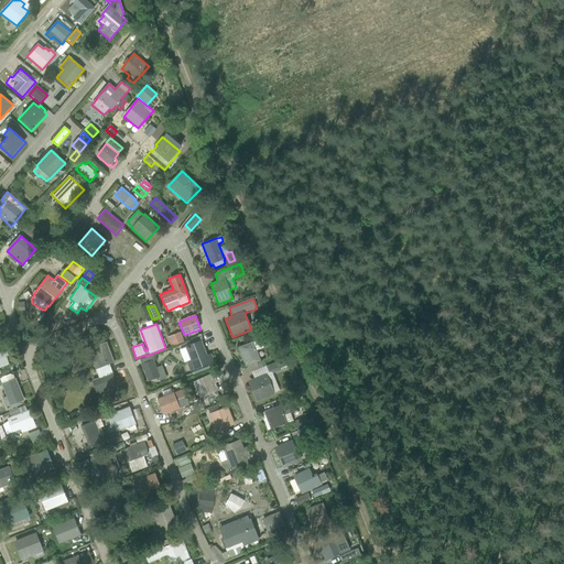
[(171,346),(183,340),(180,333),(167,337),(171,346)]
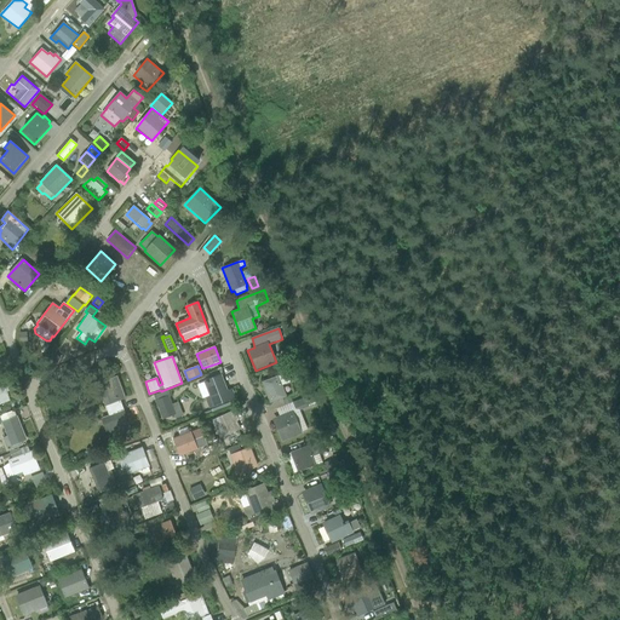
[(282,399),(287,397),(282,385),(291,383),(287,373),(279,377),(279,375),(262,383),(269,403),(264,406),(267,412),(276,408),(292,402),(291,397),(282,400),(282,399)]
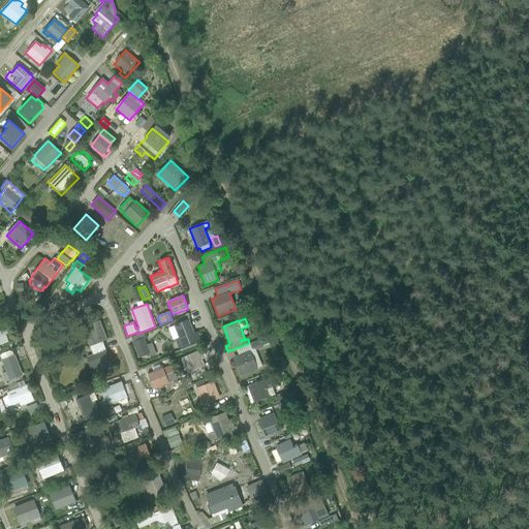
[(178,349),(200,341),(197,332),(194,333),(189,319),(174,325),(174,327),(167,329),(173,340),(175,340),(178,349)]
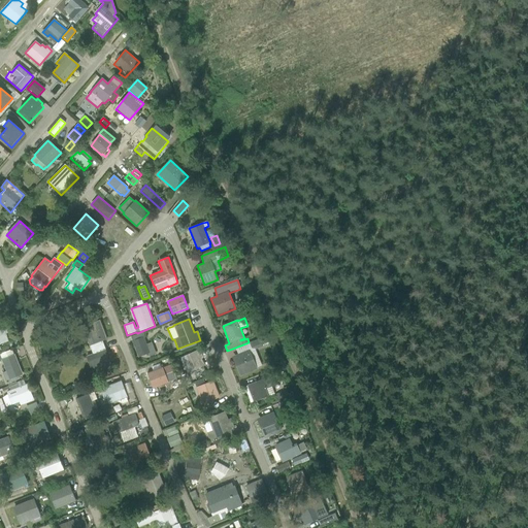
[(93,375),(112,368),(102,341),(107,339),(100,320),(83,326),(93,354),(86,356),(93,375)]
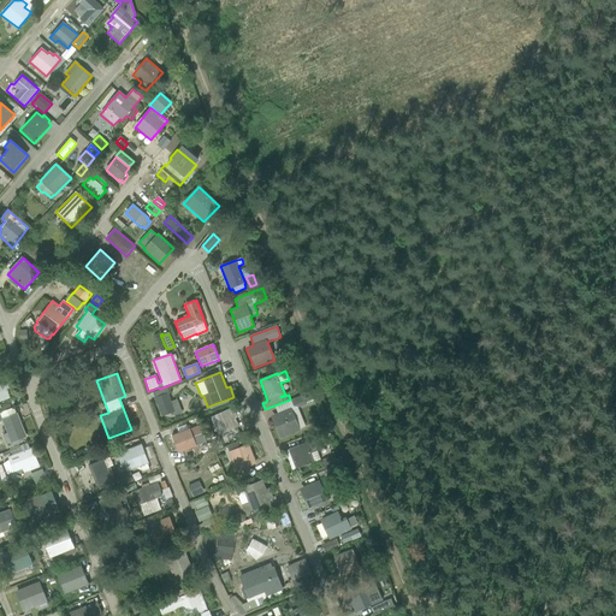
[(0,406),(0,402),(10,398),(6,389),(10,388),(12,386),(9,378),(6,379),(5,377),(0,378),(0,408),(1,408),(0,406)]
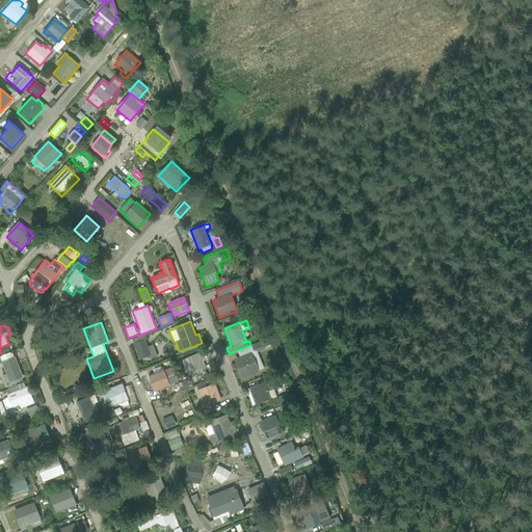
[(139,361),(157,354),(153,345),(148,347),(144,339),(143,340),(141,336),(133,339),(135,343),(133,344),(139,361)]
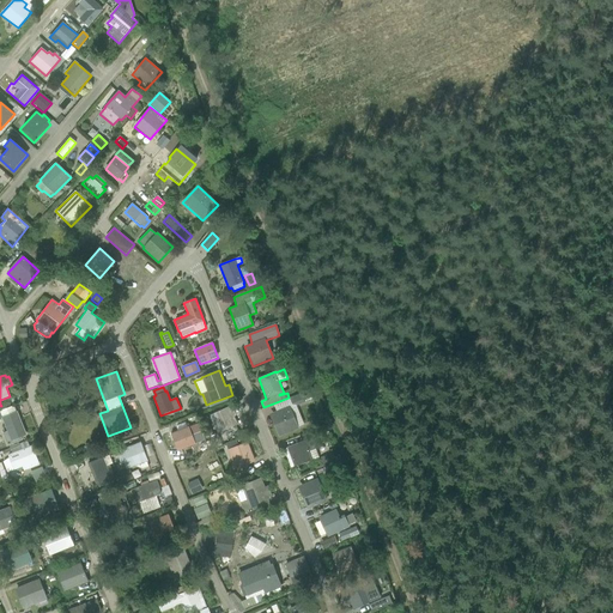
[(279,438),(299,430),(298,428),(304,424),(297,406),(315,399),(313,392),(302,395),(302,394),(289,398),(273,404),(275,412),(269,414),(279,438)]
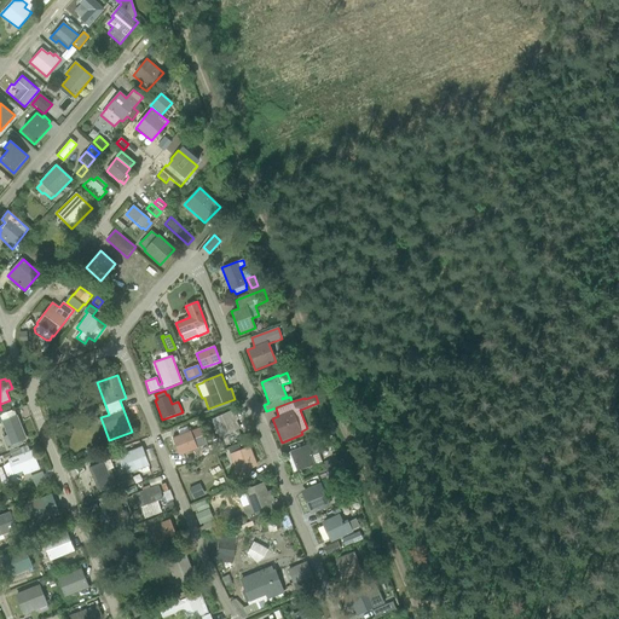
[(13,410),(25,406),(23,397),(10,401),(13,410)]
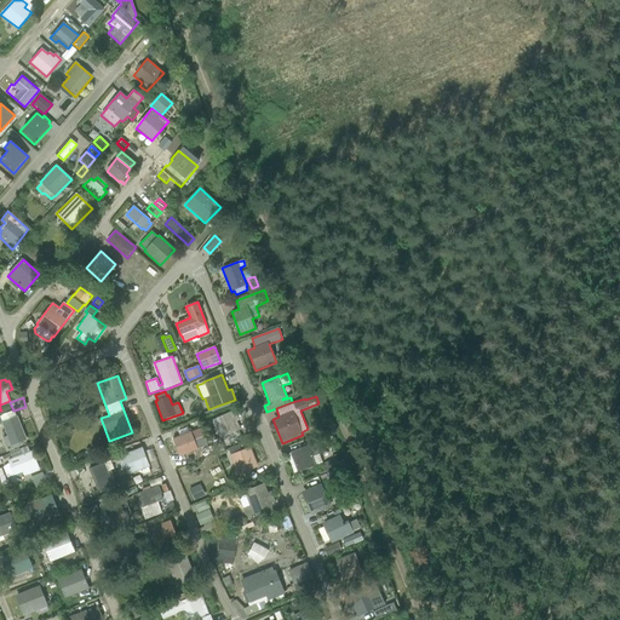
[(21,442),(27,441),(17,417),(16,417),(13,411),(0,415),(0,425),(1,424),(7,436),(3,438),(7,452),(23,446),(21,442)]
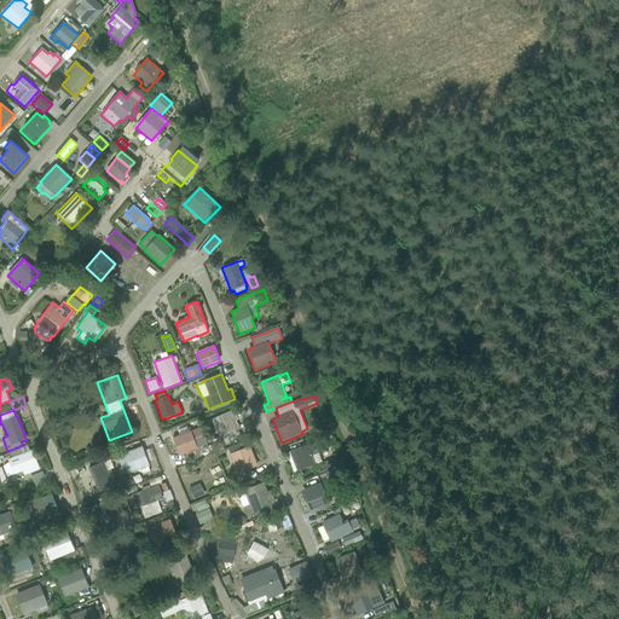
[(219,438),(241,427),(233,410),(210,421),(219,438)]
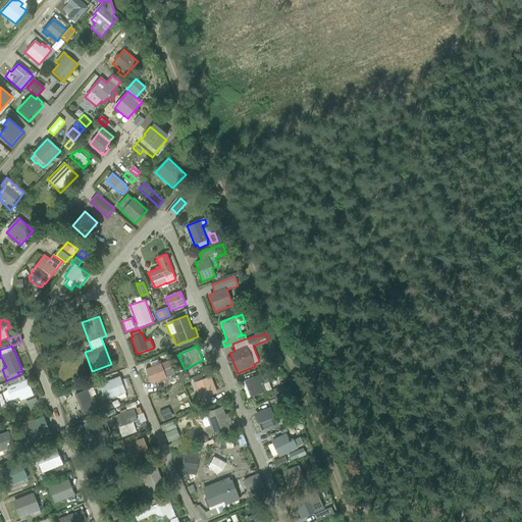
[(151,384),(166,378),(166,377),(174,374),(171,367),(163,370),(161,364),(157,365),(155,361),(150,363),(152,367),(145,369),(151,384)]
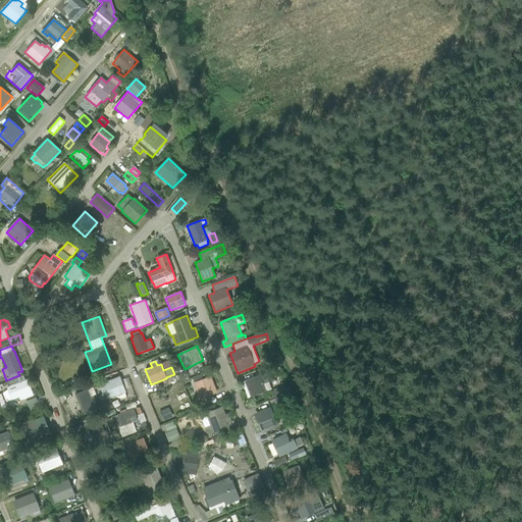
[(124,394),(126,394),(124,389),(132,387),(127,378),(121,380),(119,376),(118,377),(117,372),(100,379),(101,383),(99,384),(103,396),(104,395),(105,400),(107,399),(108,401),(115,397),(116,398),(120,400),(126,398),(124,394)]
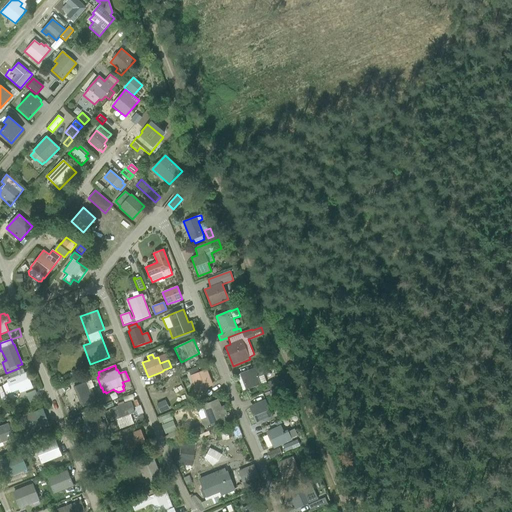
[(246,390),(260,385),(266,383),(262,371),(259,373),(257,367),(239,374),(236,376),(242,391),(245,390),(246,390)]
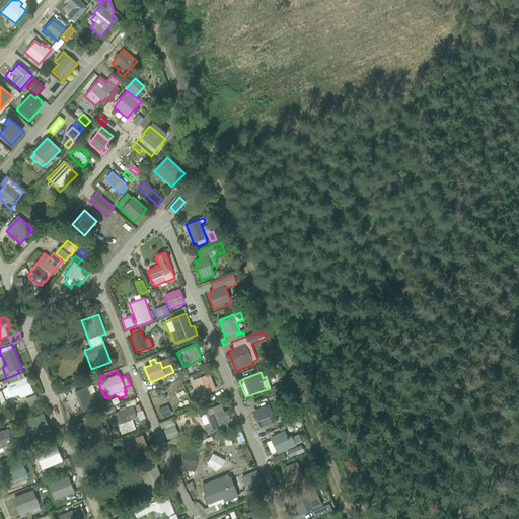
[(20,399),(33,394),(27,377),(24,378),(23,373),(8,379),(10,384),(6,385),(7,387),(2,391),(6,400),(18,396),(20,399)]
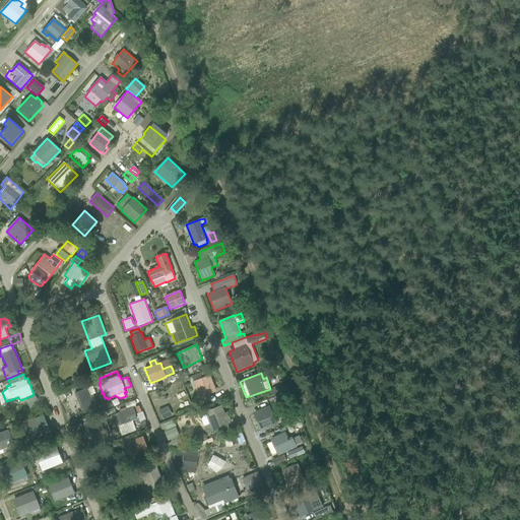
[(199,398),(216,392),(209,375),(192,381),(199,398)]
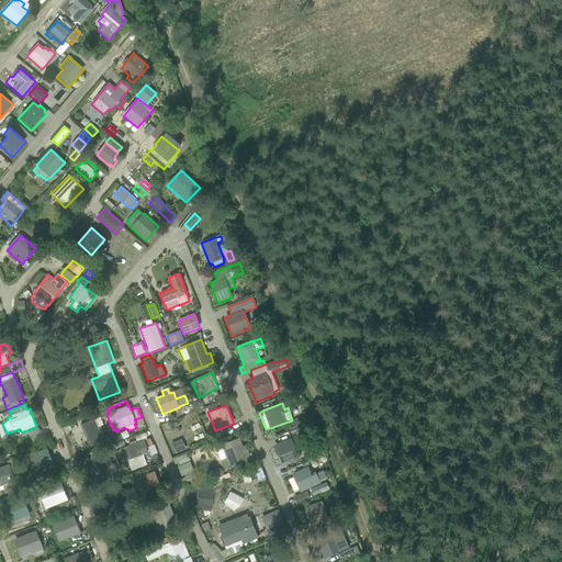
[(90,448),(103,442),(93,419),(80,425),(90,448)]
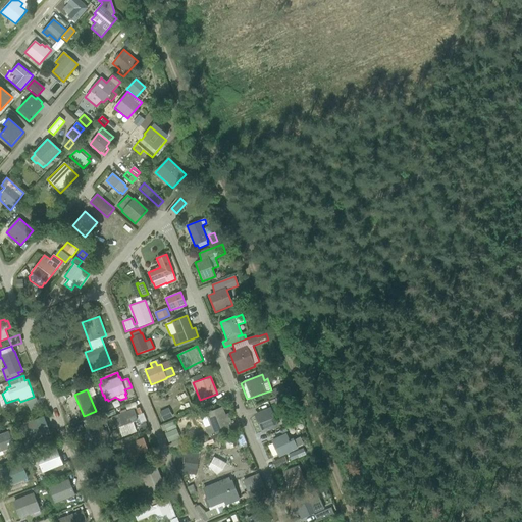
[(31,412),(40,408),(36,398),(27,402),(31,412)]
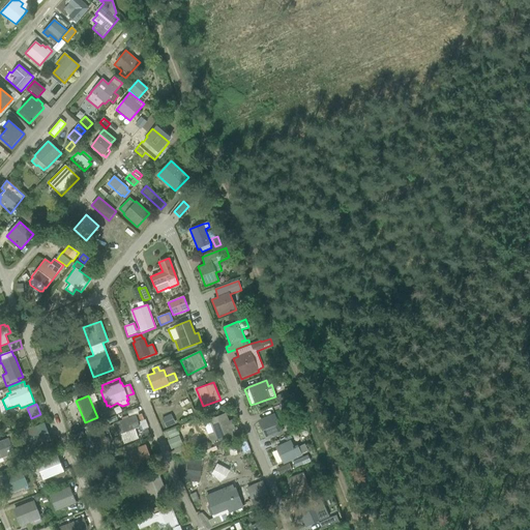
[(105,418),(115,414),(112,406),(101,410),(105,418)]
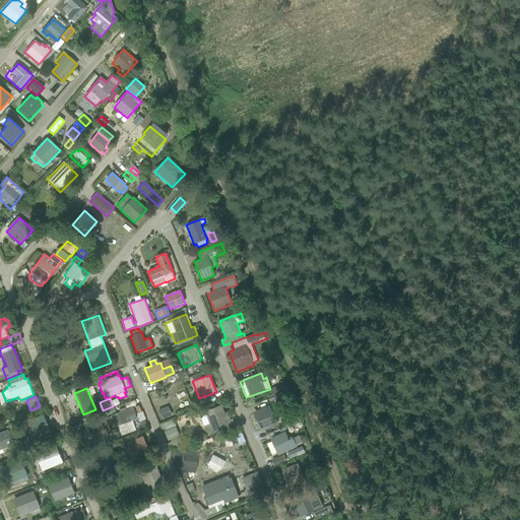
[(207,436),(229,428),(226,425),(232,423),(226,412),(224,408),(222,408),(221,405),(204,412),(205,415),(200,417),(207,436)]
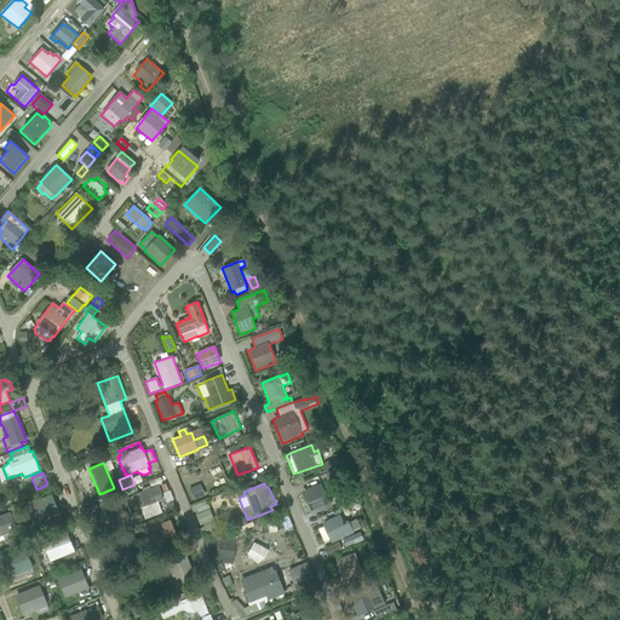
[(158,503),(164,500),(159,486),(150,489),(149,487),(142,489),(143,492),(132,495),(132,497),(127,499),(132,511),(137,509),(137,510),(141,509),(144,520),(162,514),(158,503)]
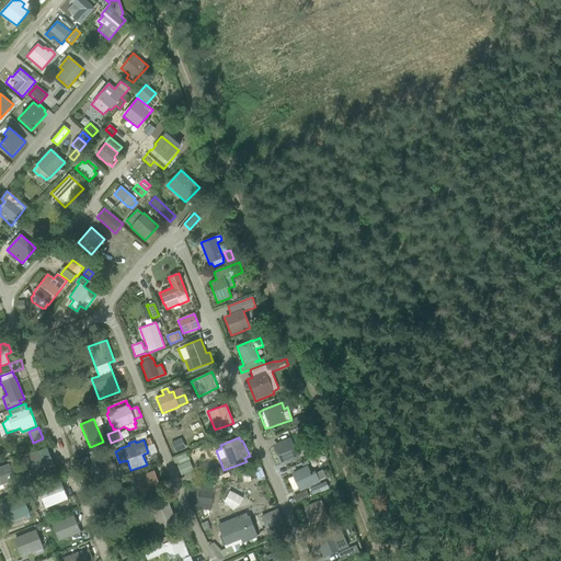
[(176,453),(185,448),(181,439),(172,444),(176,453)]
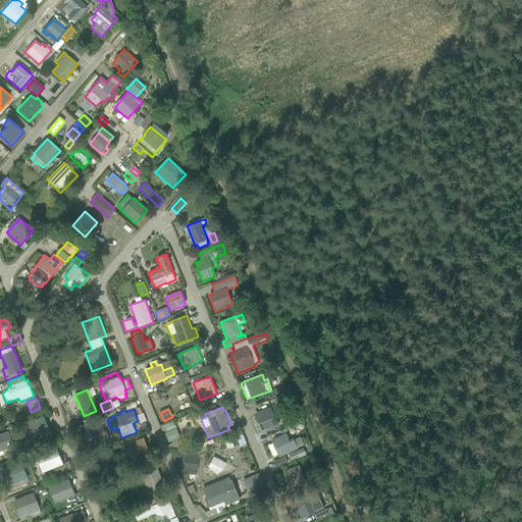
[(115,415),(114,410),(105,413),(107,418),(115,415)]
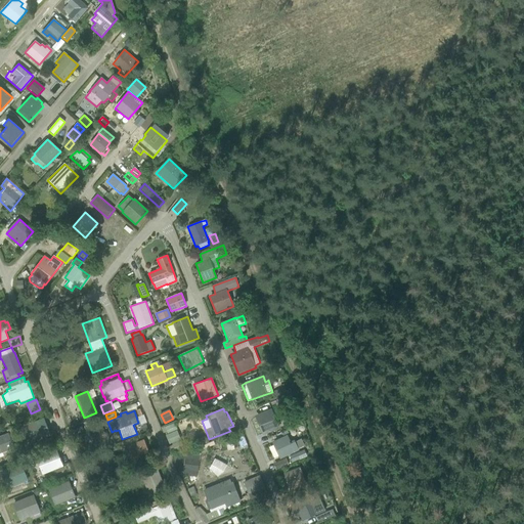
[(263,433),(276,428),(270,412),(257,418),(263,433)]
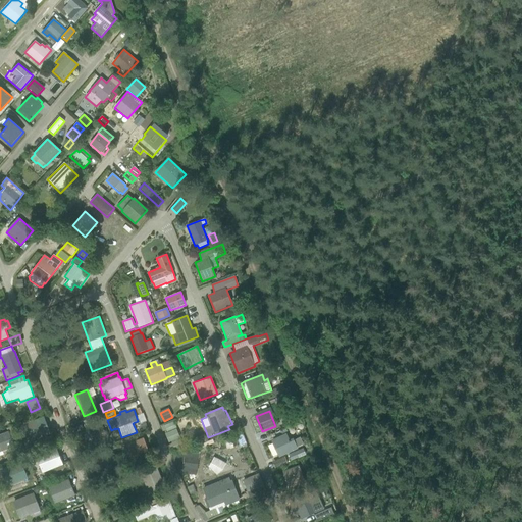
[(30,442),(51,434),(44,417),(22,424),(30,442)]
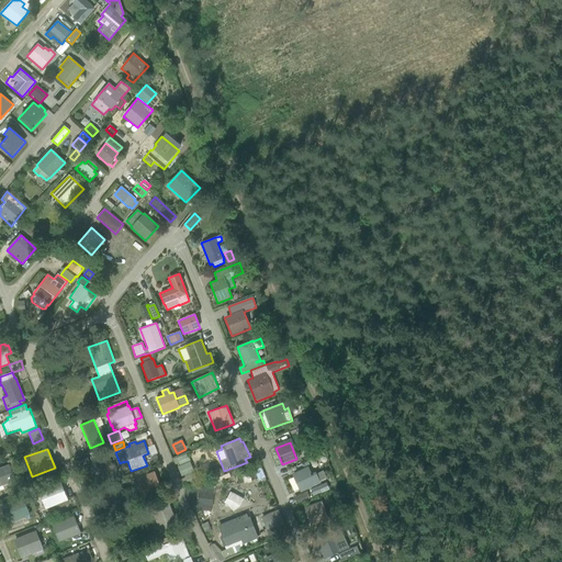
[(179,465),(190,461),(188,453),(177,458),(179,465)]
